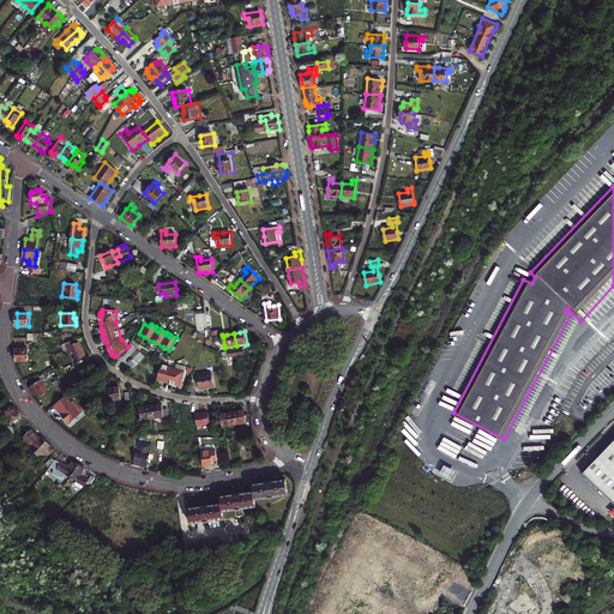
[(84,357),(86,356),(83,349),(79,342),(76,343),(73,341),(65,344),(70,354),(73,351),(78,360),(84,357)]
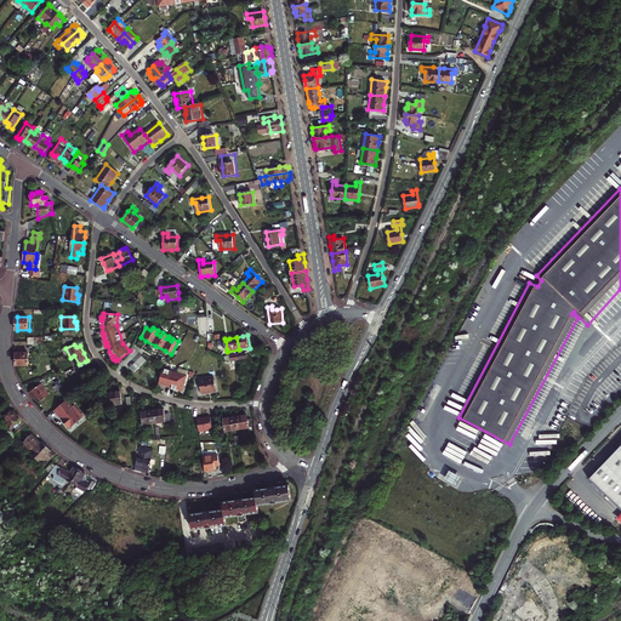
[(17,366),(29,366),(29,353),(17,353),(17,359),(17,366)]
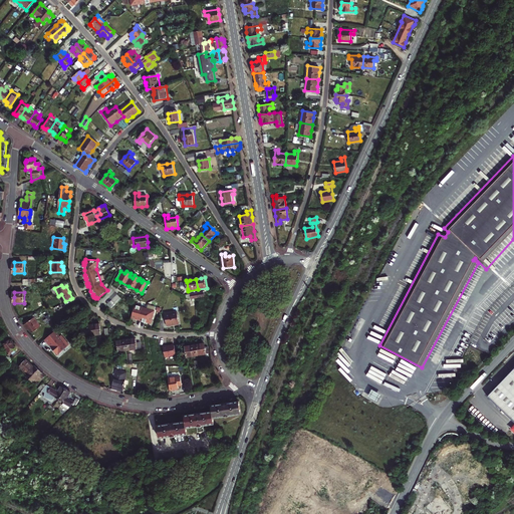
[(117,294),(106,304),(111,309),(121,299),(117,294)]
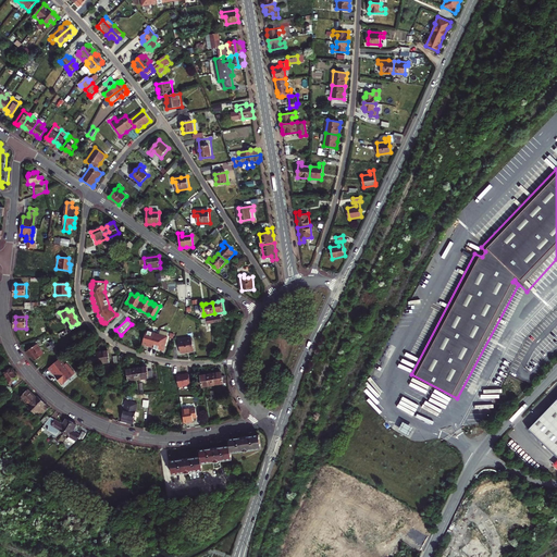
[(168,336),(146,331),(143,344),(146,345),(145,346),(147,346),(149,347),(149,346),(158,348),(157,349),(159,350),(160,350),(161,349),(164,349),(168,336)]
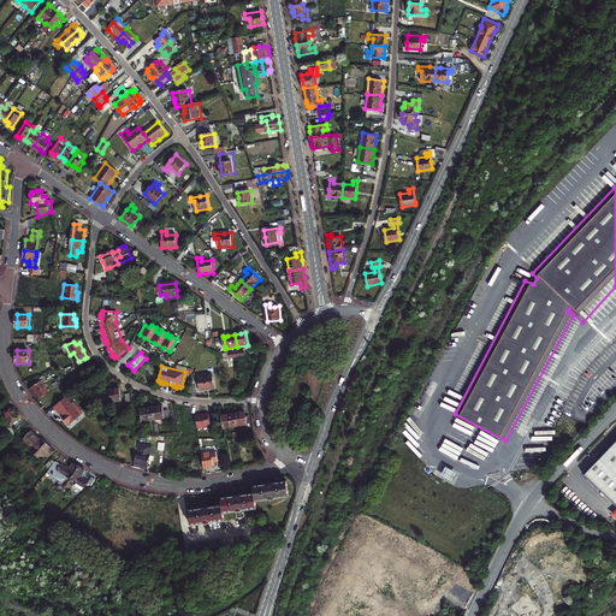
[(215,389),(213,373),(197,377),(200,391),(209,389),(215,389)]
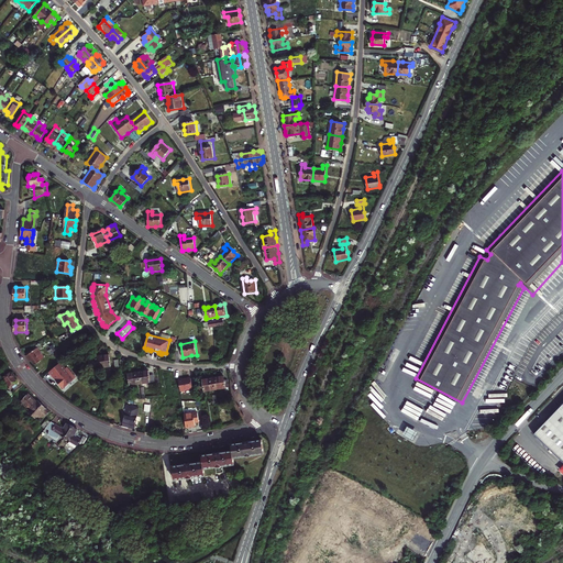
[(26,359),(28,361),(31,364),(33,363),(34,364),(35,367),(45,360),(37,350),(26,359)]
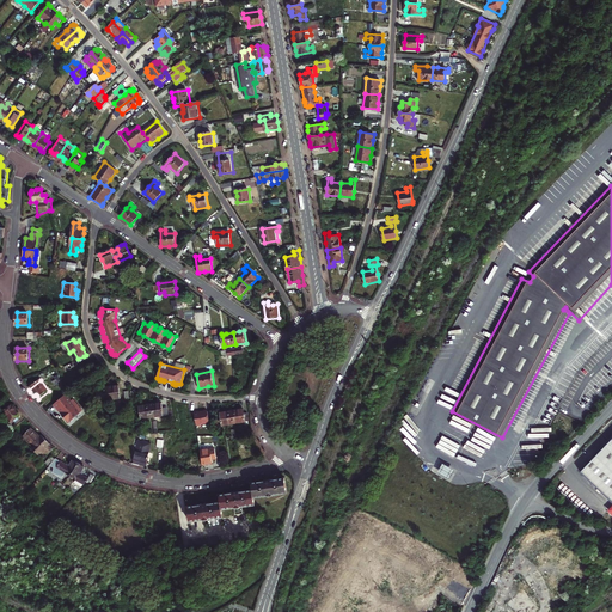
[(121,399),(118,386),(114,387),(108,389),(110,401),(121,399)]
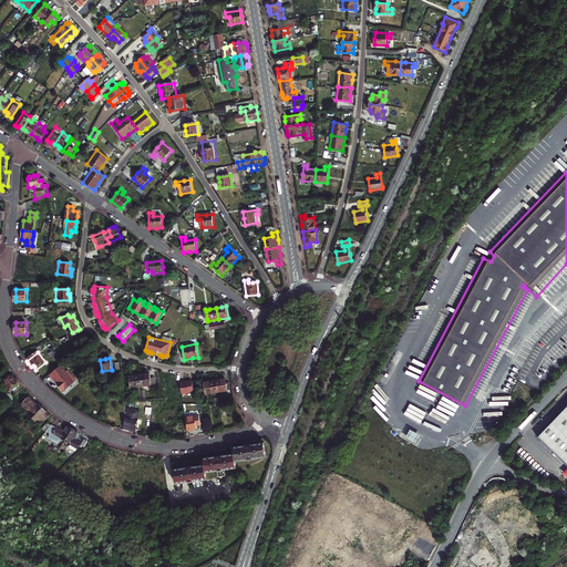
[(90,361),(91,373),(102,371),(100,360),(94,360),(90,361)]
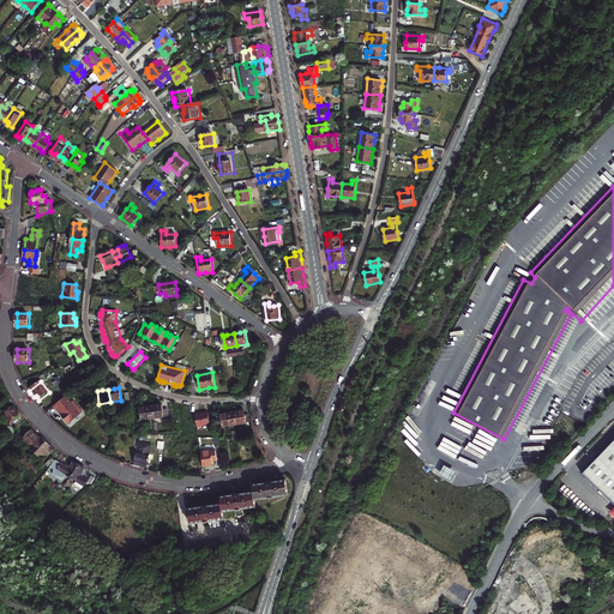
[(74,402),(73,403),(67,397),(55,408),(62,415),(61,416),(64,417),(71,426),(84,413),(74,402)]
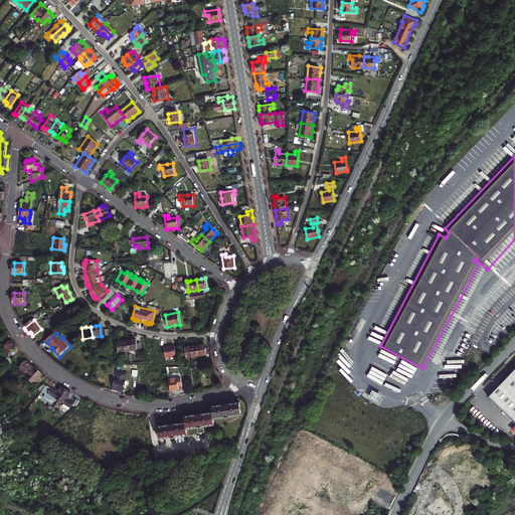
[(129,351),(138,350),(137,344),(137,340),(132,340),(127,341),(129,351)]
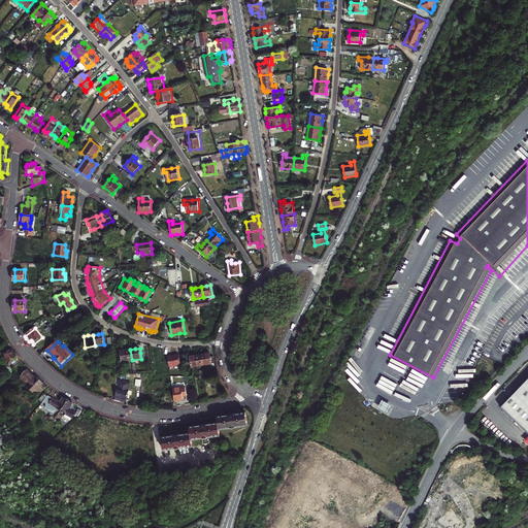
[(121,351),(122,362),(132,360),(130,350),(125,351),(121,351)]
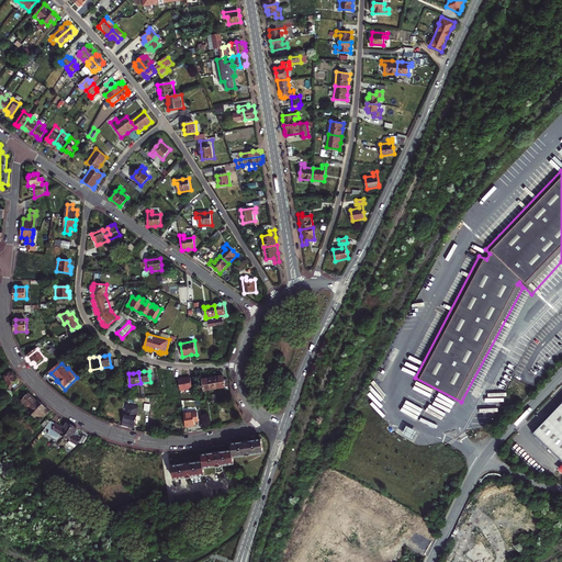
[(11,386),(4,394),(8,398),(9,397),(19,388),(15,385),(20,381),(15,377),(13,374),(11,373),(4,381),(11,386)]
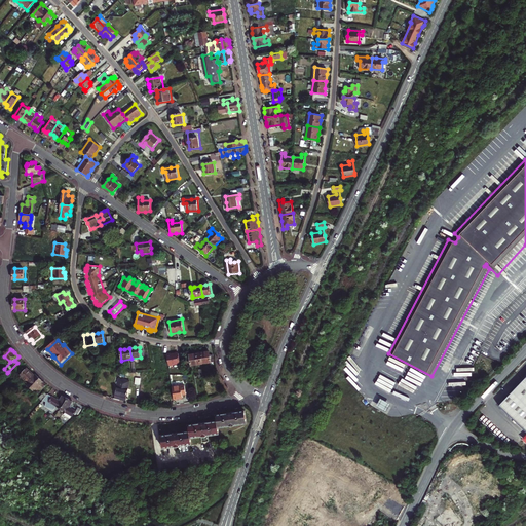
[(205,352),(199,353),(201,364),(215,362),(214,355),(211,355),(210,352),(205,352)]
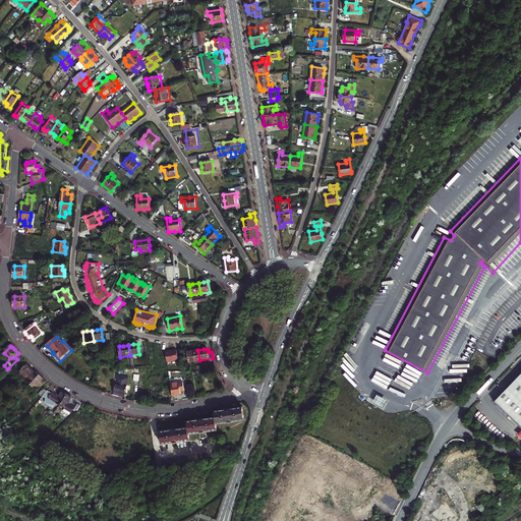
[(170,350),(166,351),(168,362),(179,359),(177,350),(171,351),(170,351),(170,350)]
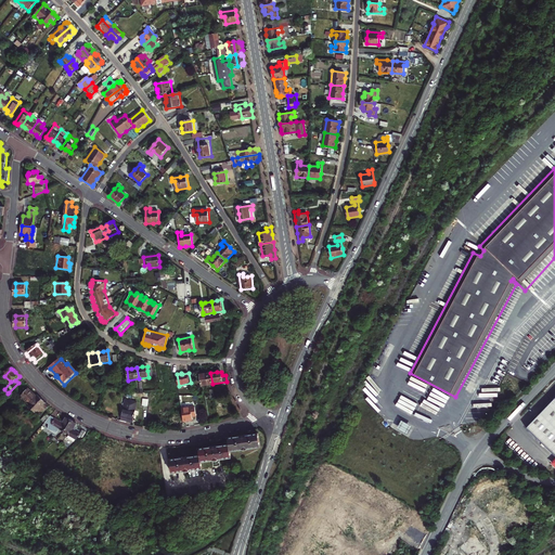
[(201,374),(203,386),(213,384),(210,373),(205,374),(201,374)]
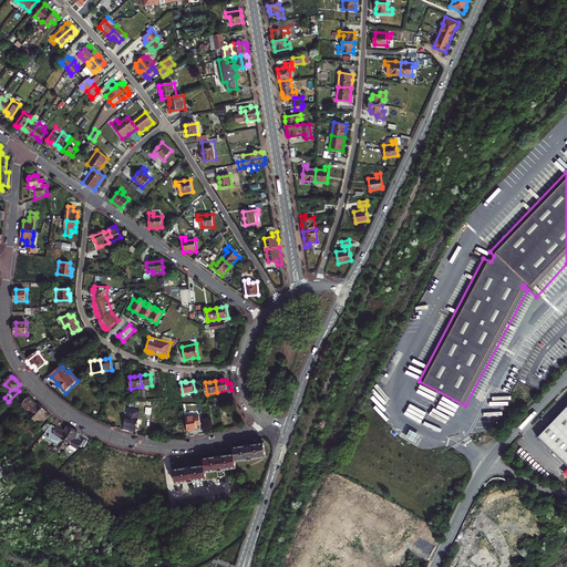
[(21,406),(18,404),(14,406),(16,409),(22,414),(23,415),(27,412),(31,408),(34,403),(30,399),(27,401),(21,406)]
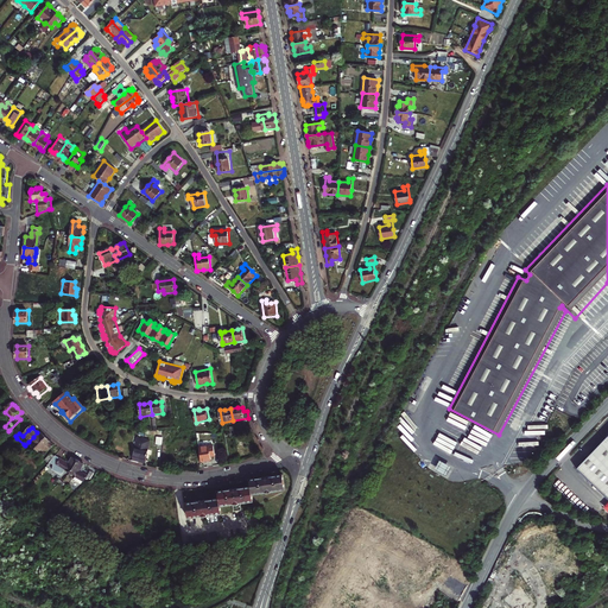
[(42,435),(42,436),(37,432),(33,437),(49,453),(55,447),(49,441),(42,435)]
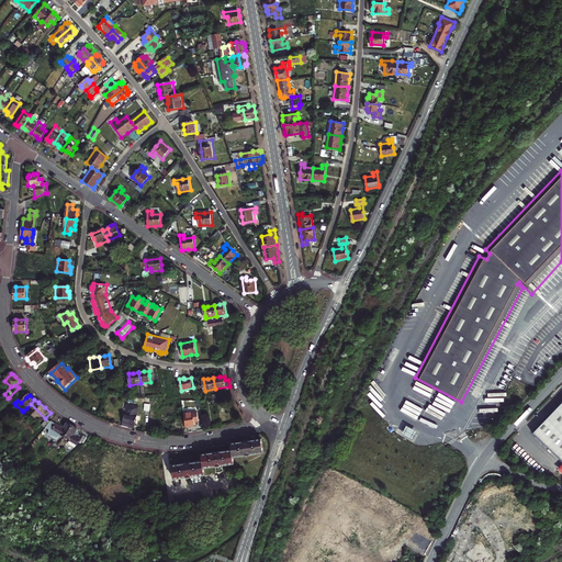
[(561,401),(531,434),(561,463),(561,401)]
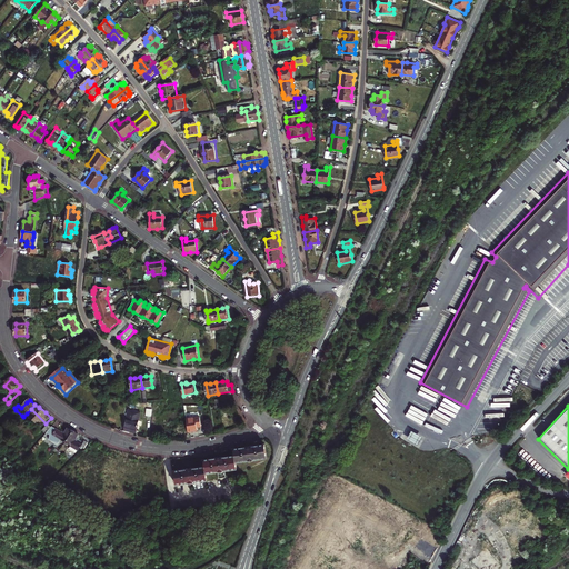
[(29,418),(41,429),(43,426),(46,423),(31,409),(27,413),(30,417),(29,418)]
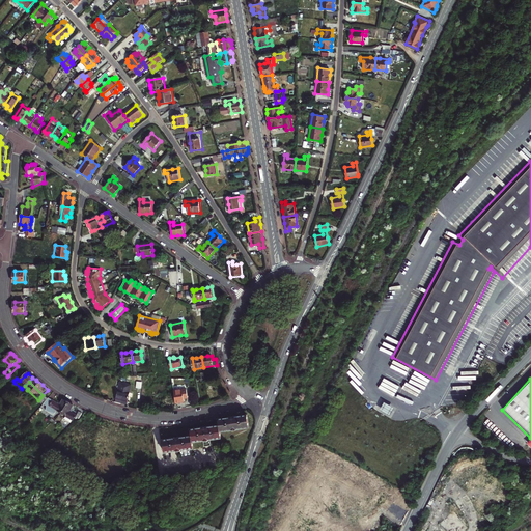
[(118,403),(121,404),(127,385),(121,384),(118,395),(117,395),(116,400),(117,400),(116,403),(118,403)]
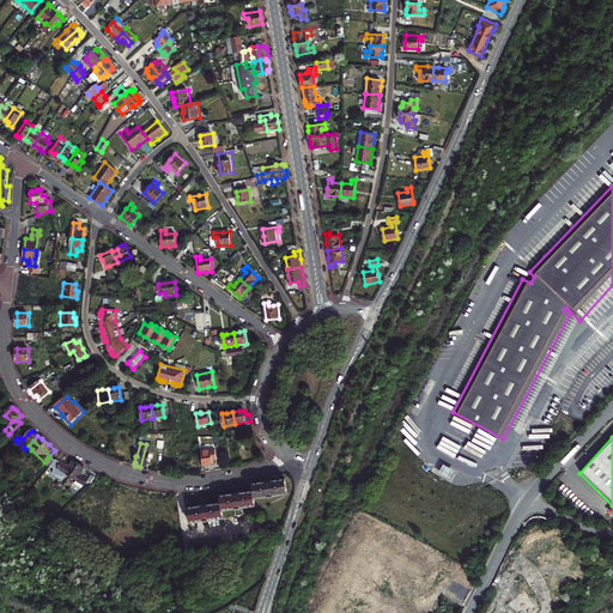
[(149,466),(150,460),(149,460),(152,445),(146,444),(140,467),(144,468),(147,468),(147,466),(149,466)]
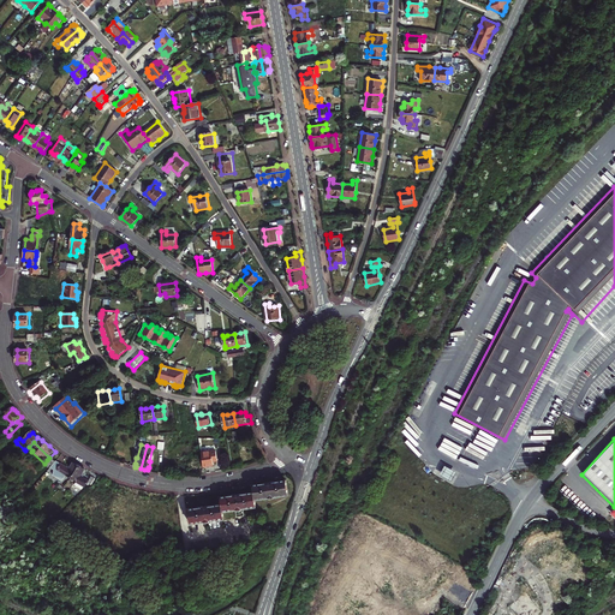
[(202,454),(204,463),(204,467),(212,466),(214,466),(214,463),(219,461),(216,452),(202,454)]
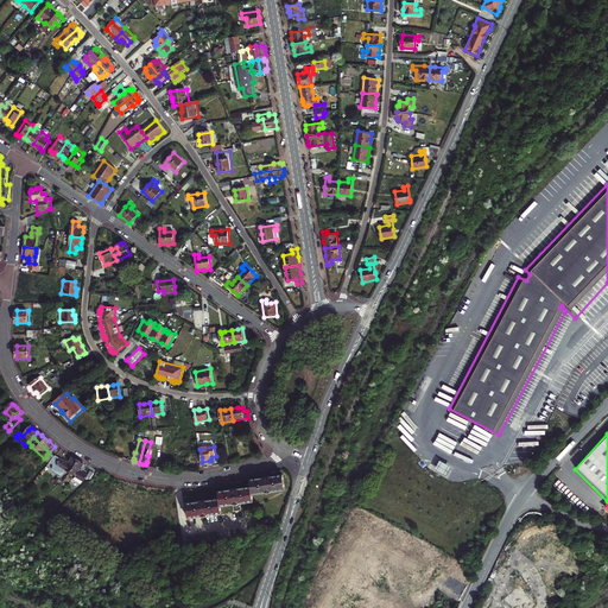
[(49,466),(56,458),(52,456),(45,462),(49,466)]
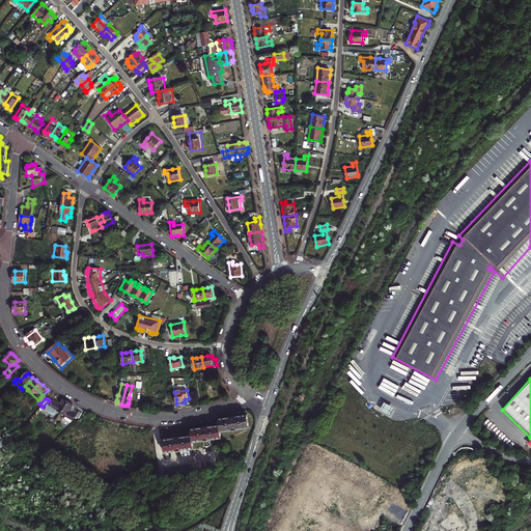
[(50,407),(49,408),(50,409),(55,412),(56,413),(57,412),(62,415),(68,403),(63,400),(60,407),(56,403),(53,401),(50,407)]
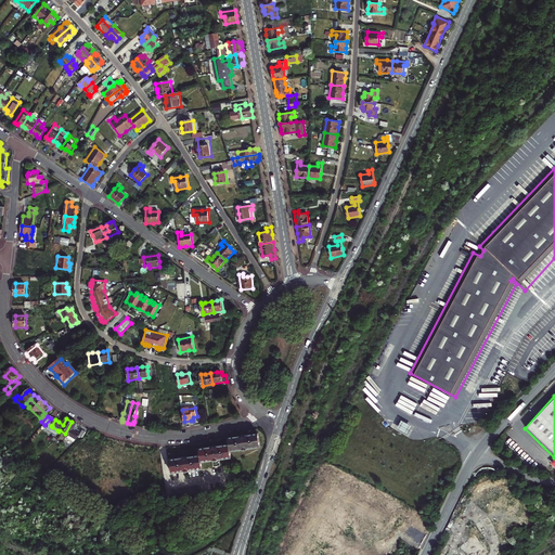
[(414,425),(403,420),(398,428),(409,434),(414,425)]
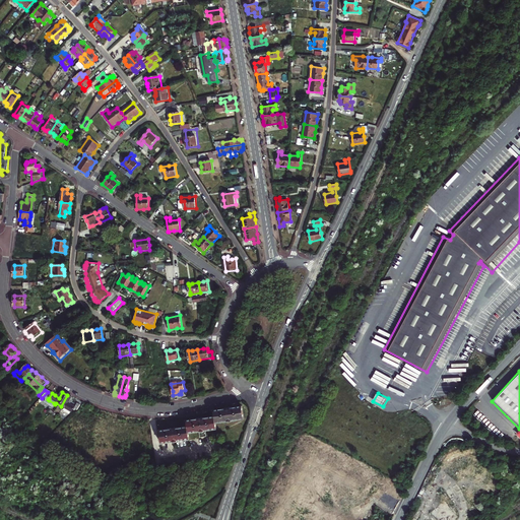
[(68,404),(72,398),(67,395),(61,406),(65,409),(64,410),(66,411),(65,413),(70,416),(71,413),(72,414),(74,410),(75,410),(79,406),(77,405),(75,408),(72,406),(68,404)]
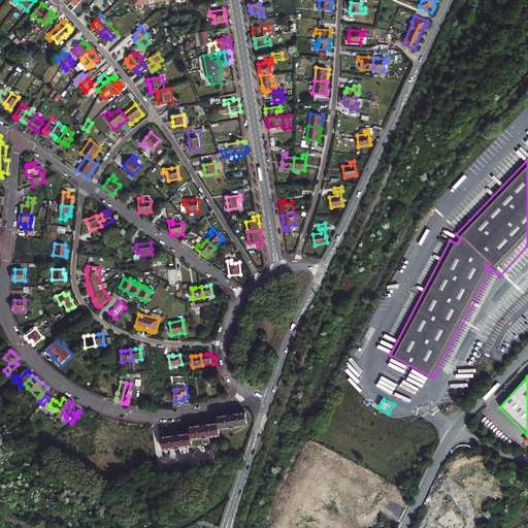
[(232,416),(218,418),(219,423),(204,425),(191,427),(192,434),(176,436),(163,438),(165,451),(193,447),(192,440),(203,438),(203,446),(205,444),(205,447),(210,447),(210,444),(211,444),(210,437),(221,435),(220,430),(237,427),(238,427),(250,425),(248,413),(232,416)]
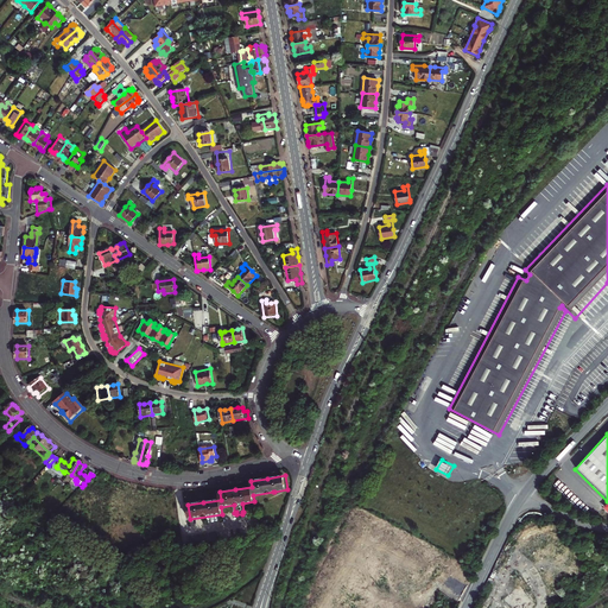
[(192,546),(220,542),(217,532),(190,538),(192,546)]
